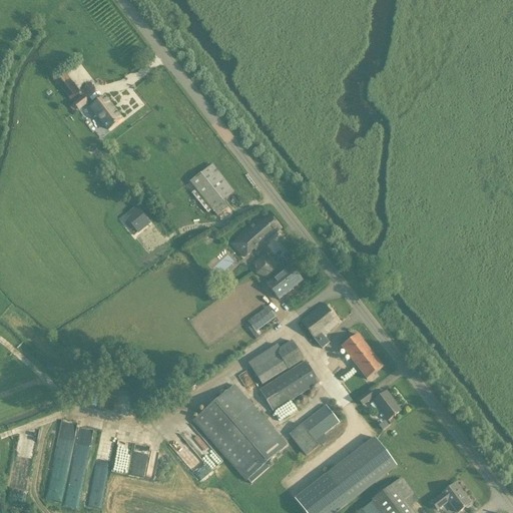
[(78,110),(88,103),(83,97),(74,104),(78,110)]
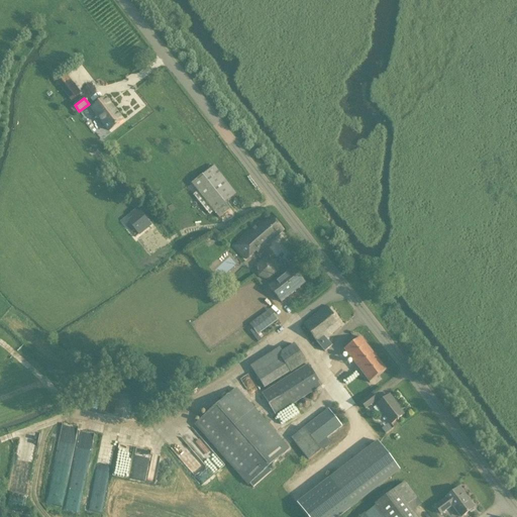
[(109,131),(123,121),(105,98),(92,109),(109,131)]
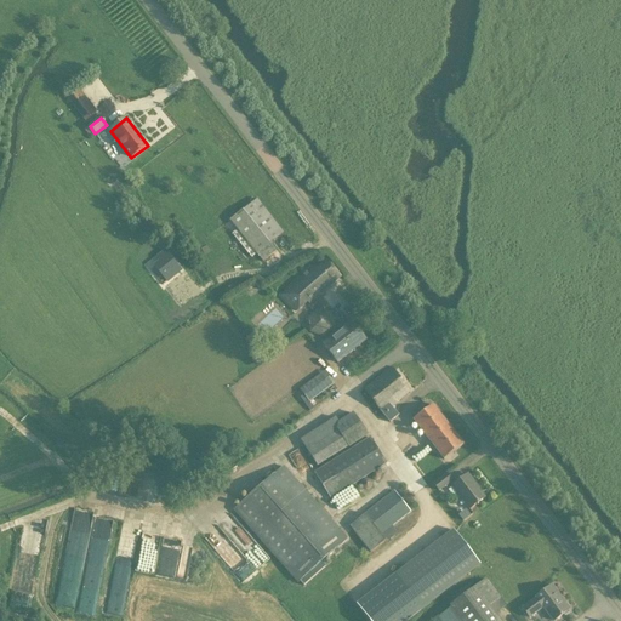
[(257,200),(229,221),(237,229),(232,234),(251,258),(257,254),(263,262),(277,252),(271,244),(284,234),(257,200)]
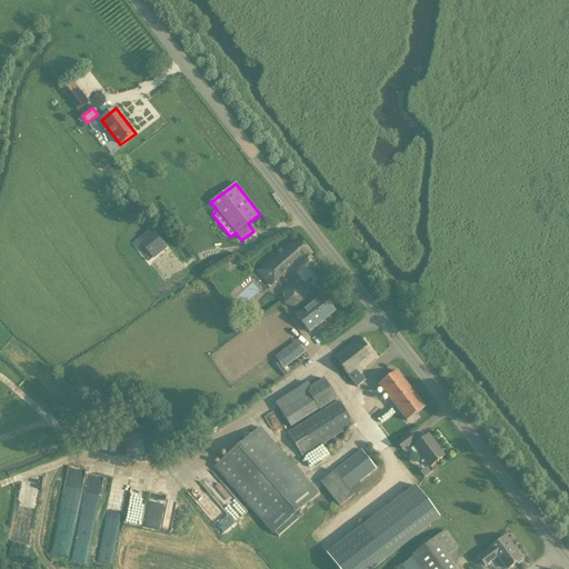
[(146,239),(140,243),(153,260),(167,249),(151,229),(143,236),(146,239)]
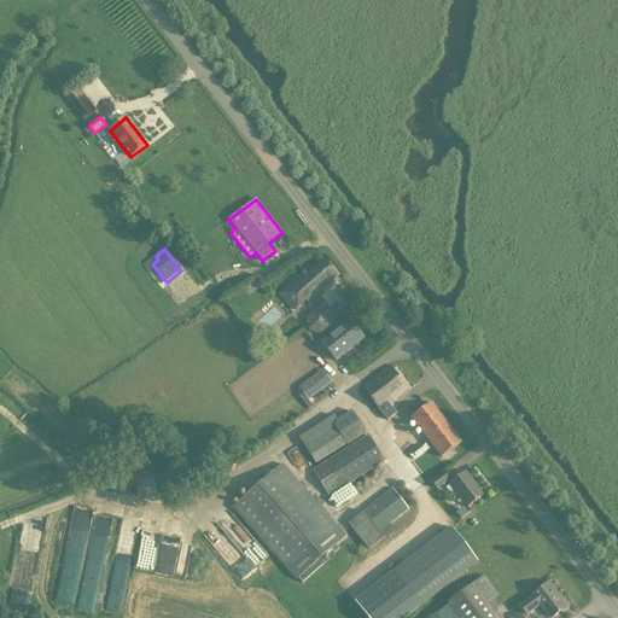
[(309,268),(280,295),(295,310),(305,299),(308,302),(339,275),(326,260),(312,269),(309,268)]
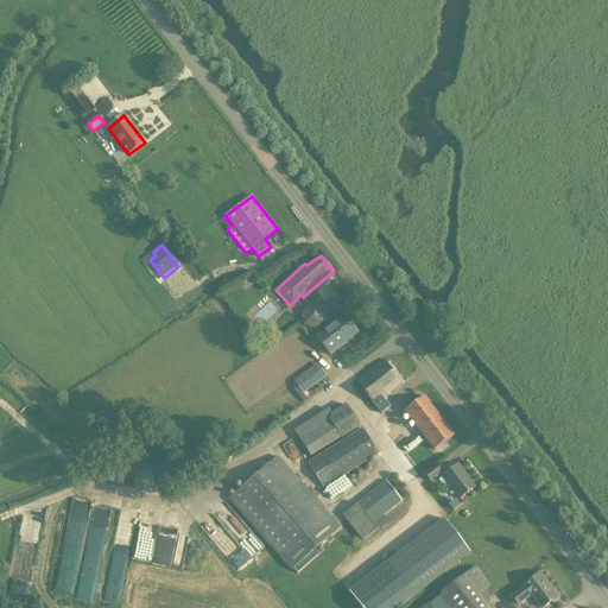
[(252,315),(261,325),(279,311),(270,299),(252,315)]
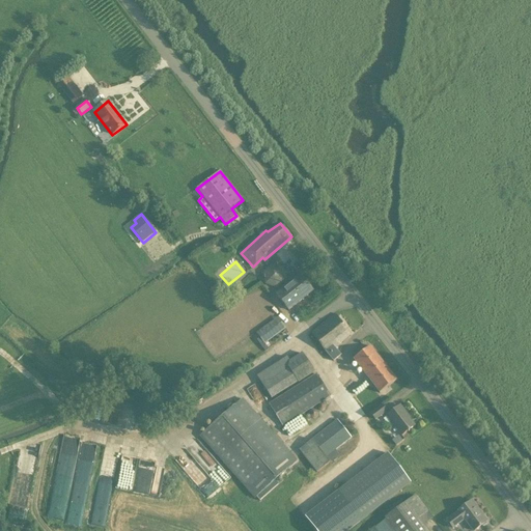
[(287,282),(280,262),(261,270),(269,288),(287,282)]
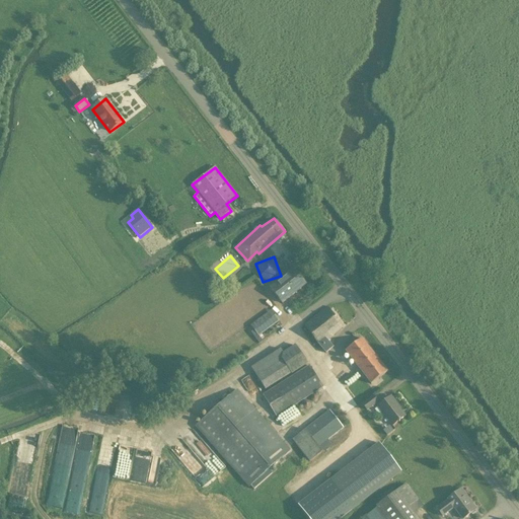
[(282,304),(306,285),(293,269),(269,289),(282,304)]
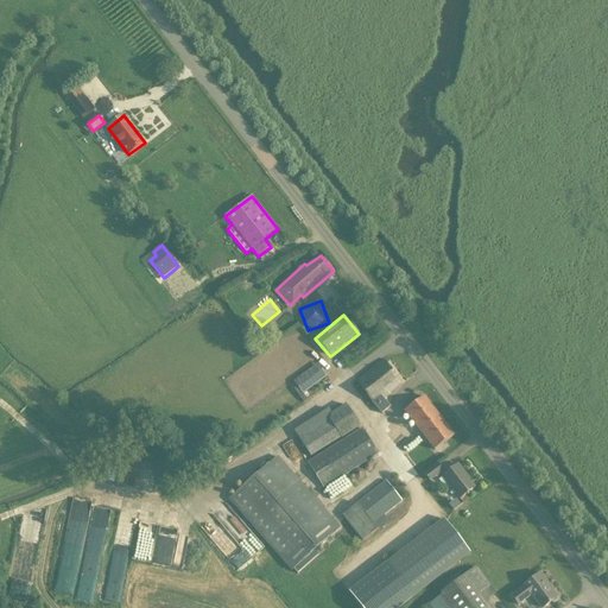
[(384,360),(358,381),(375,407),(382,415),(391,406),(384,399),(401,384),(384,360)]
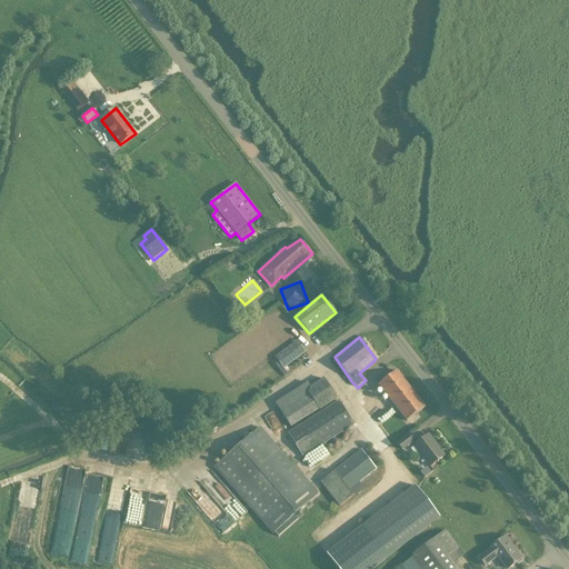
[(297,340),(275,357),(279,362),(275,365),(283,377),(288,375),(283,369),(306,353),(307,352),(297,340)]
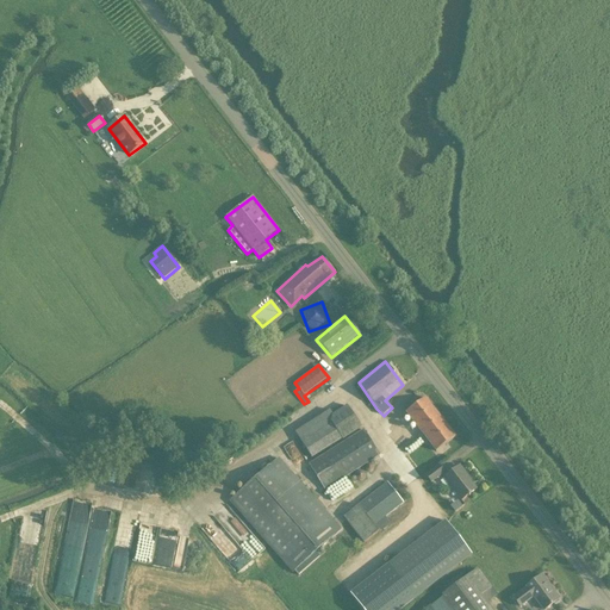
[(436,452),(455,437),(425,398),(406,412),(436,452)]
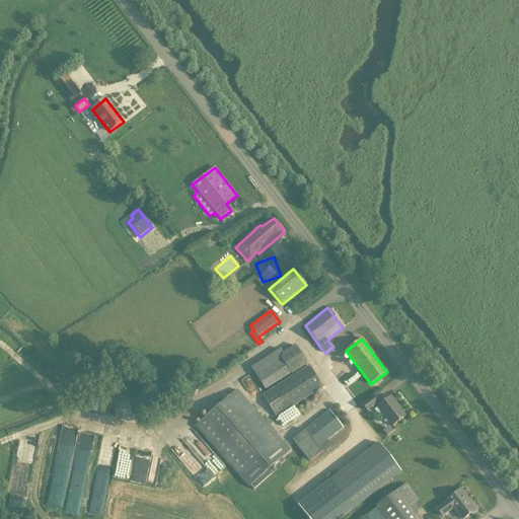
[(280,350),(250,368),(265,390),(291,374),(307,364),(295,346),(283,353),(280,350)]
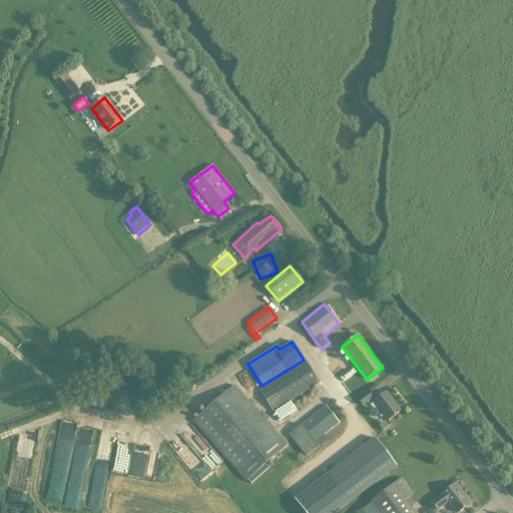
[(337,352),(324,364),(335,375),(348,364),(337,352)]
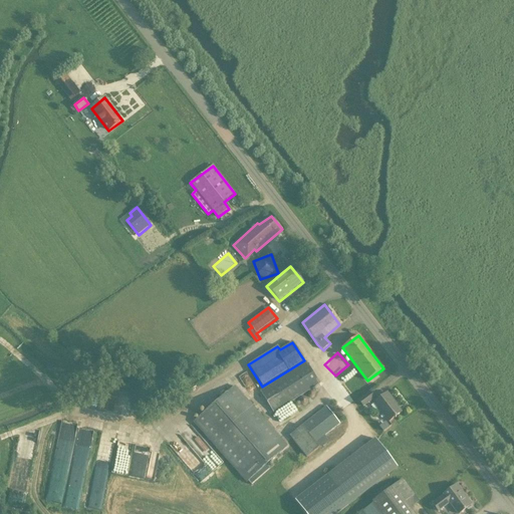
[(274,414),(319,384),(306,363),(261,392),(274,414)]
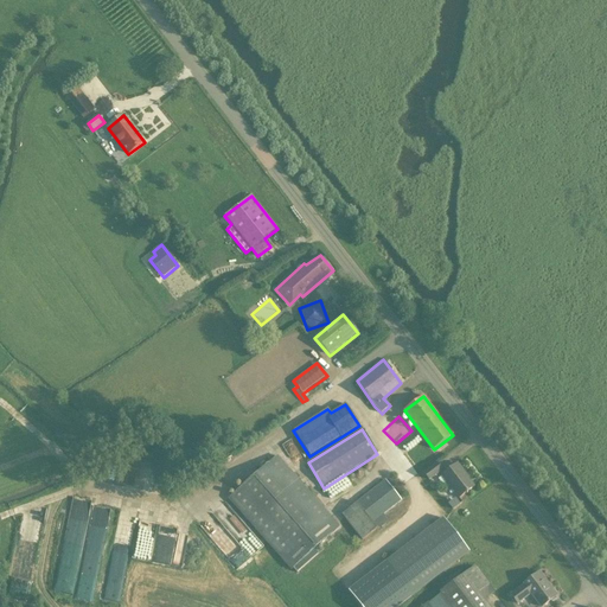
[(340,528),(278,455),(228,499),(291,570),(293,569),(298,573),(319,554),(314,550),(340,528)]
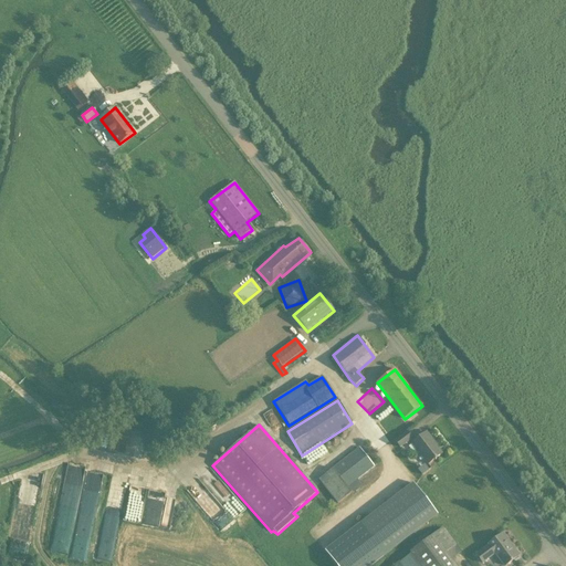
[(408,432),(396,442),(400,448),(412,438),(408,432)]
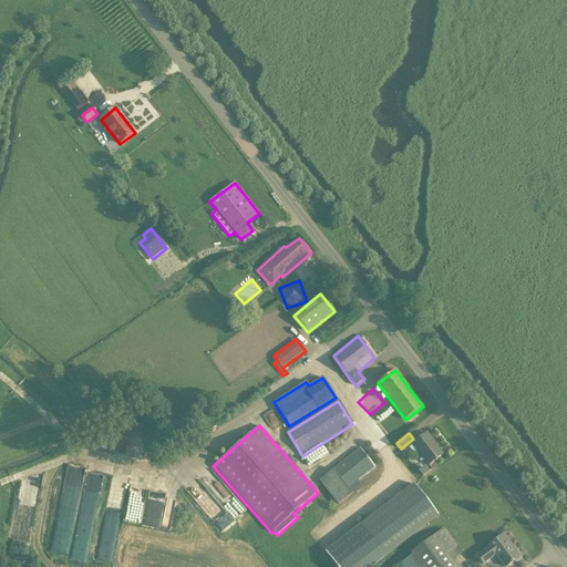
[(426,434),(413,445),(429,466),(435,461),(436,462),(437,461),(436,460),(443,455),(426,434)]
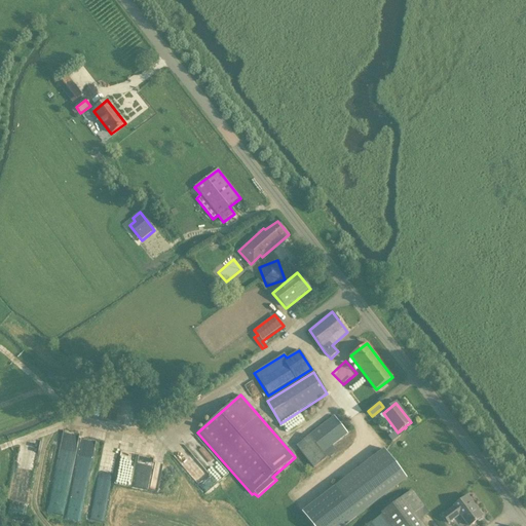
[(309,436),(296,446),(313,468),(327,457),(336,450),(332,446),(348,434),(334,416),(309,436)]
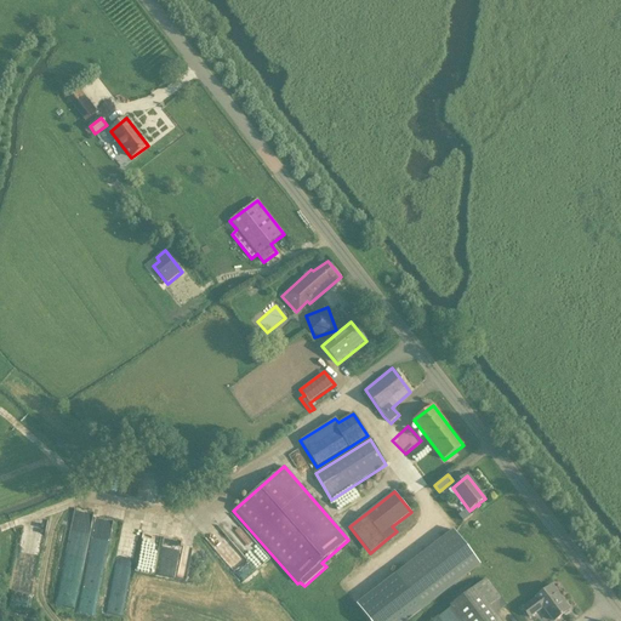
[(93,523),(73,519),(56,608),(97,615),(114,520),(95,517),(93,523)]
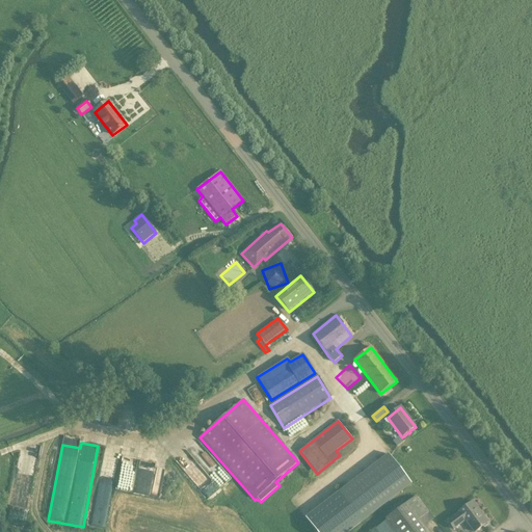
[(362,523),(411,485),(389,455),(339,494),(362,523)]
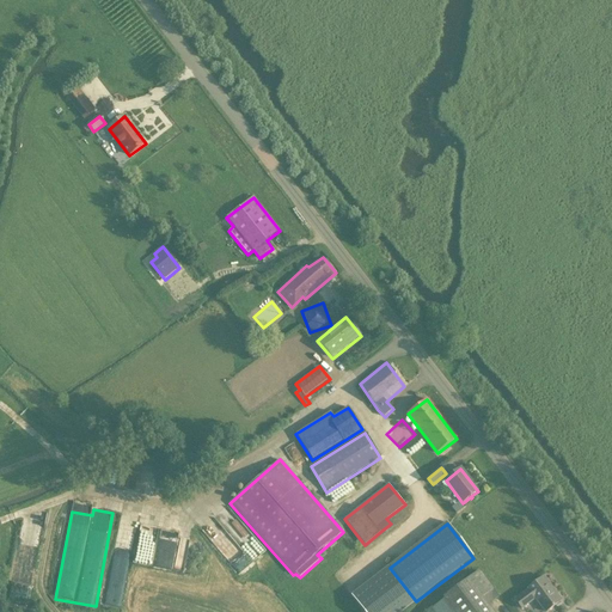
[(135,563),(153,565),(157,538),(138,537),(135,563)]
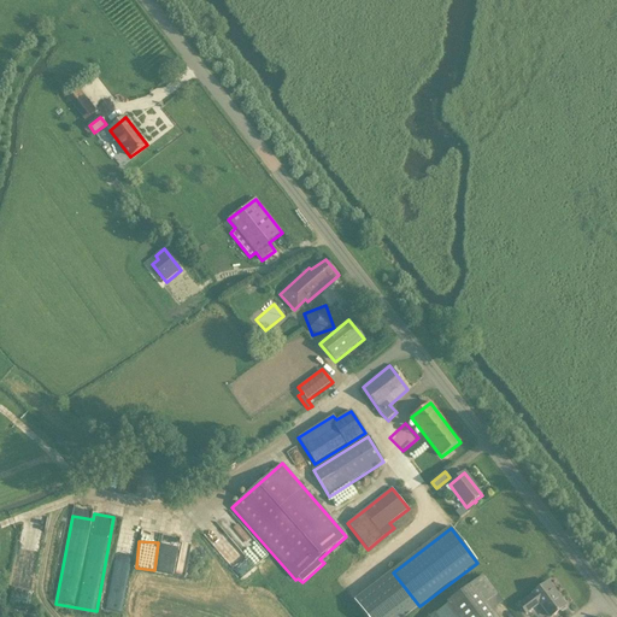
[(36,559),(24,552),(12,574),(24,581),(36,559)]
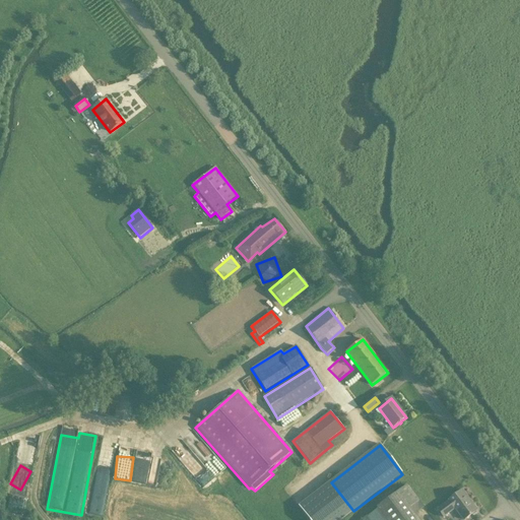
[(103,515),(109,472),(96,470),(94,486),(104,488),(102,498),(92,497),(90,513),(103,515)]
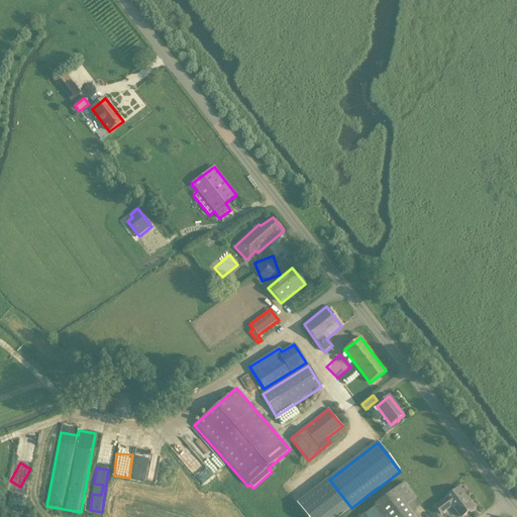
[(416,516),(407,505),(417,498),(406,484),(396,491),(396,490),(376,505),(376,506),(365,514),(367,516),(416,516)]
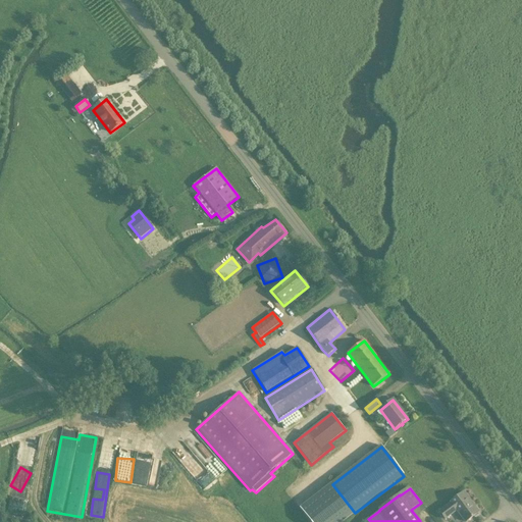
[(452,503),(439,512),(446,520),(457,511),(465,521),(466,521),(478,513),(463,492),(451,503),(452,503)]
